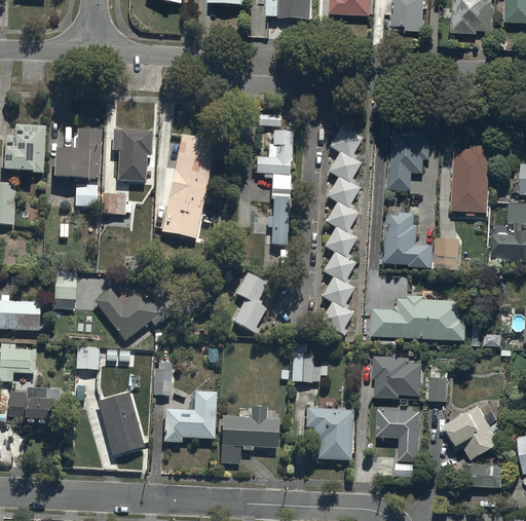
[(269,0),(269,16),(282,17),(282,20),(311,21),(311,0),(269,0)]
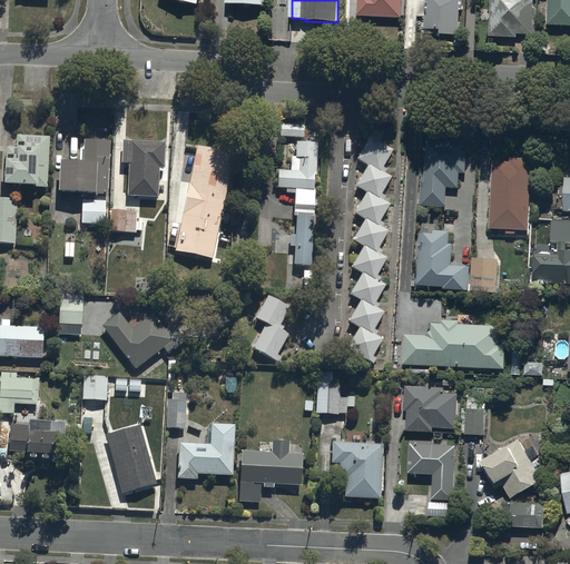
[(402,17),(402,0),(360,0),(359,16),(402,17)]
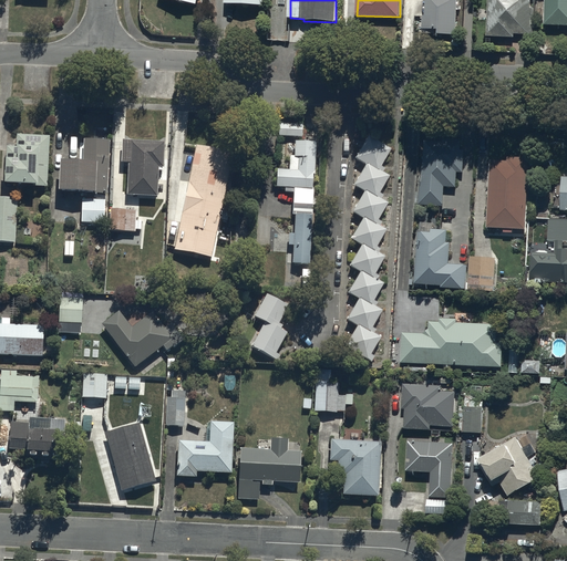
[(428,0),(428,17),(424,17),(423,32),(440,32),(440,35),(457,35),(459,0),(428,0)]
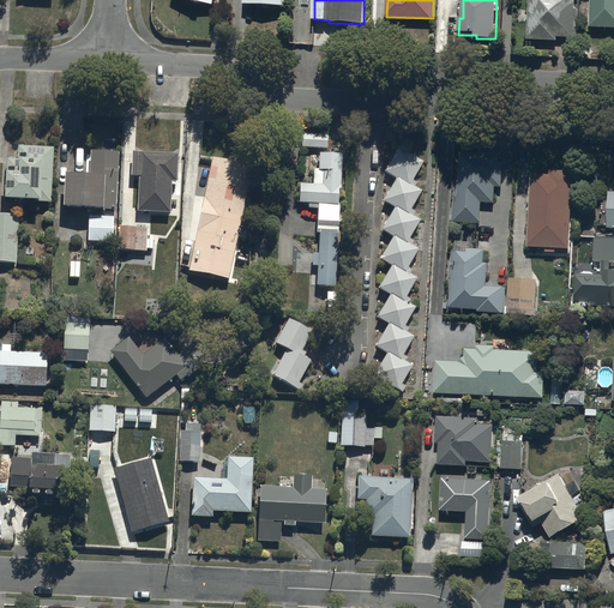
[(529,0),(529,38),(558,40),(558,35),(578,36),(579,7),(576,7),(576,0),(529,0)]
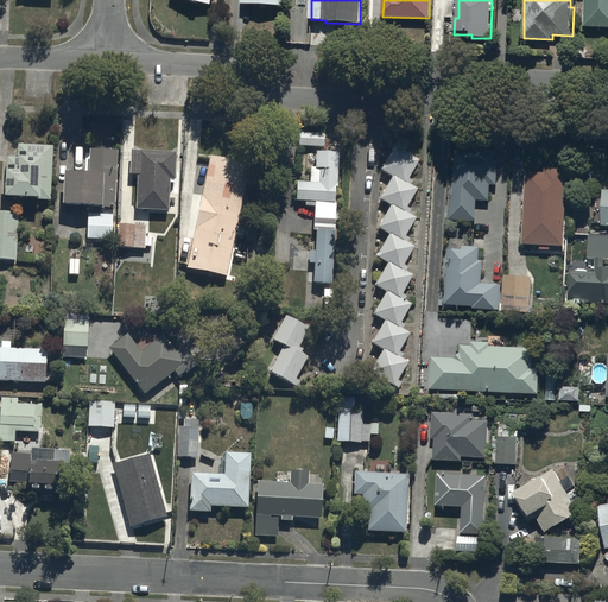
[(586,0),(584,25),(607,25),(607,0),(586,0)]
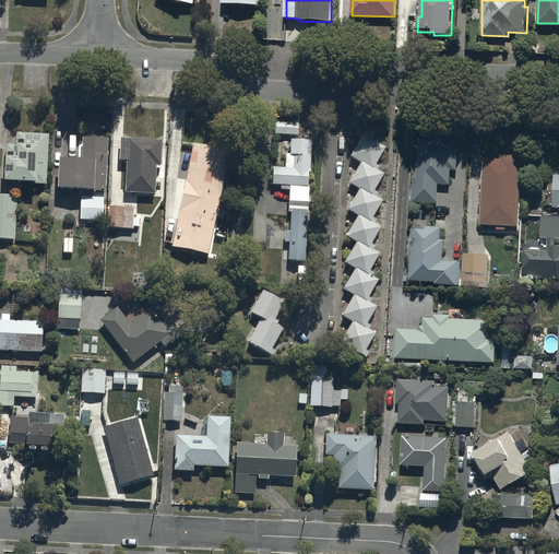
[(274,132),(298,133),(298,121),(274,121),(274,132)]
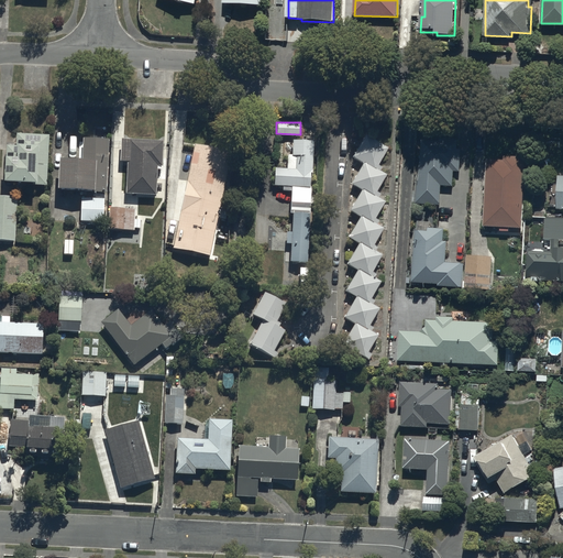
[(386,144),(364,132),(352,155),(362,161),(351,182),(361,188),(350,209),(360,215),(349,236),(359,241),(346,263),(356,269),(345,290),(355,295),(344,316),(354,321),(342,343),(366,357),(370,352),(367,351),(376,334),(370,329),(371,326),(367,324),(377,306),(371,303),(373,298),(370,297),(378,280),(372,276),(374,272),(371,270),(381,252),(373,249),(375,245),(372,243),(382,226),(374,222),(376,218),(374,217),(383,200),(376,196),(378,190),(375,189),(385,172),(377,167),(379,164),(376,162),(386,144)]
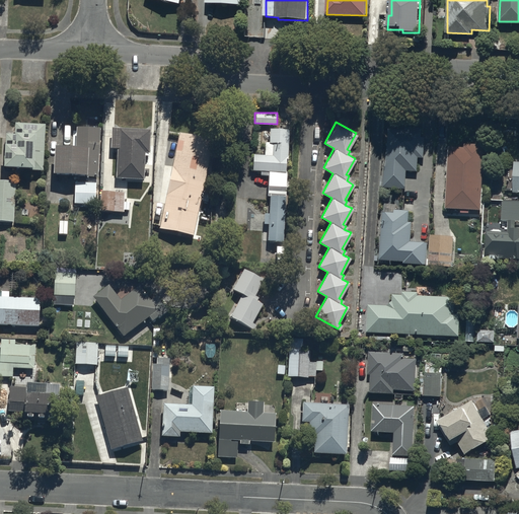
[(44,172),(45,126),(15,125),(15,136),(6,135),(5,173),(34,174),(34,172),(44,172)]
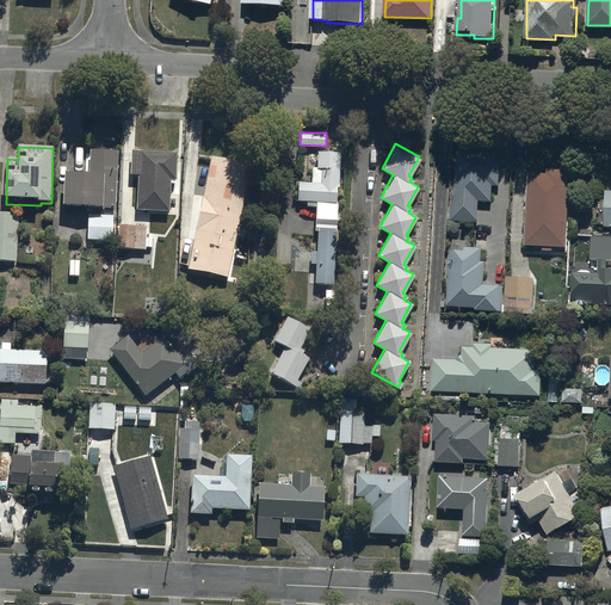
[(334,281),(337,229),(338,199),(338,184),(340,184),(341,150),(319,149),(319,164),(313,164),(313,180),(300,180),(298,197),(316,198),(316,228),(318,228),(318,248),(312,248),(312,259),(316,260),(316,281),(334,281)]
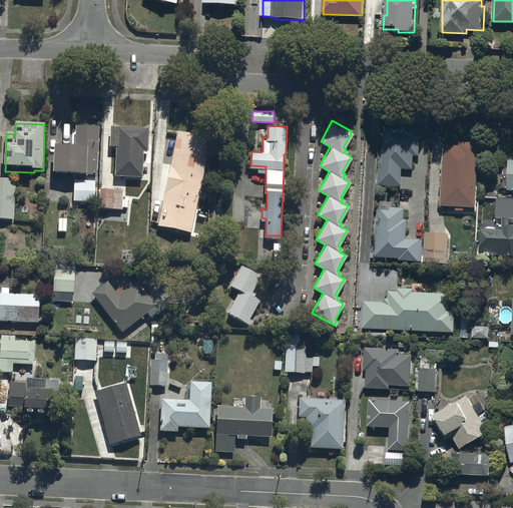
[(419,127),(385,125),(381,183),(401,184),(402,166),(413,167),(414,154),(420,154),(421,135),(418,135),(419,127)]
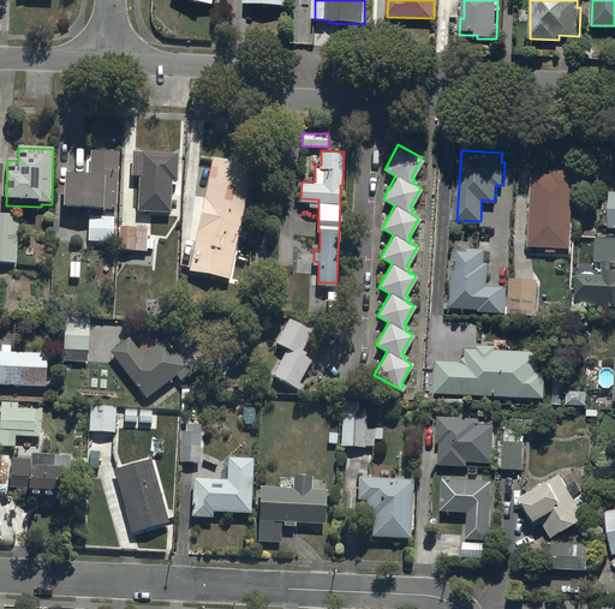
[(117,212),(119,153),(91,151),(90,180),(65,180),(64,212),(103,214),(105,210),(117,212)]
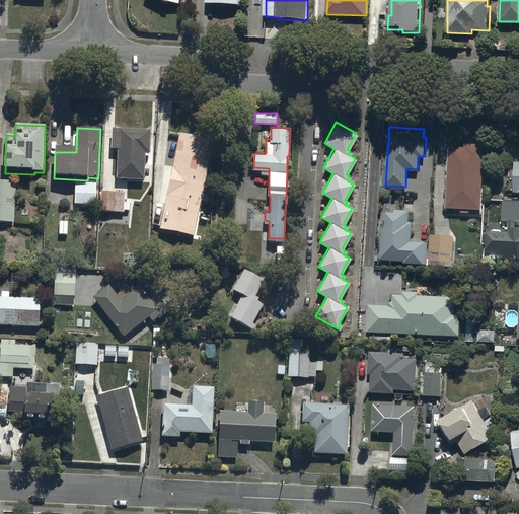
[(150,130),(113,129),(112,149),(119,149),(117,178),(144,179),(145,155),(149,155),(150,130)]
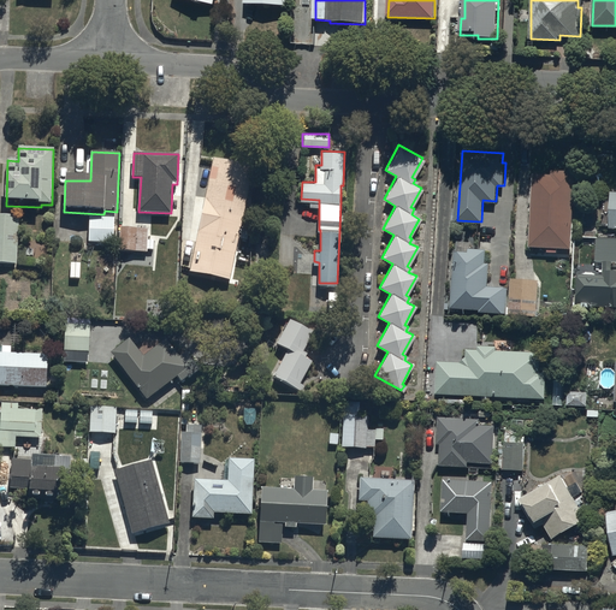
[(253,167),(213,159),(190,272),(230,279),(240,234),(250,236),(254,218),(243,215),(253,167)]
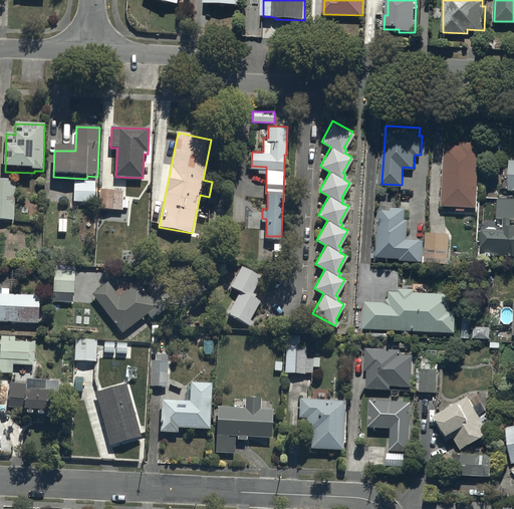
[(478,208),(481,143),(462,142),(462,146),(446,146),(443,206),(458,207),(458,210),(466,210),(466,207),(478,208)]
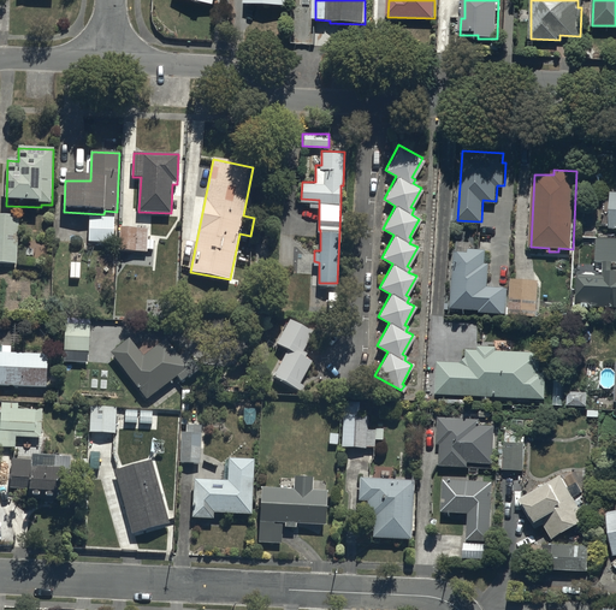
[(0,214),(0,261),(16,264),(19,217),(0,214)]
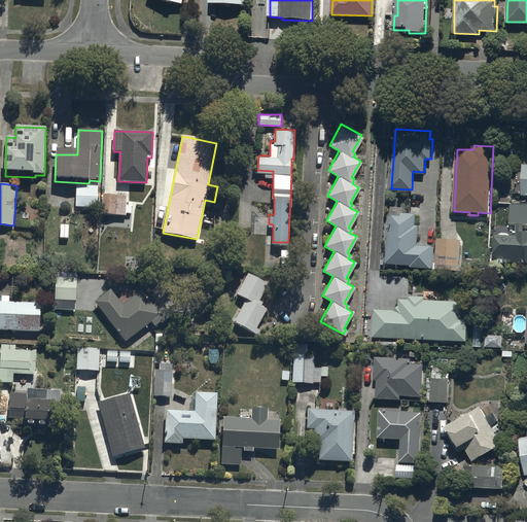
[(76,206),(97,206),(98,184),(91,184),(76,184),(76,206)]
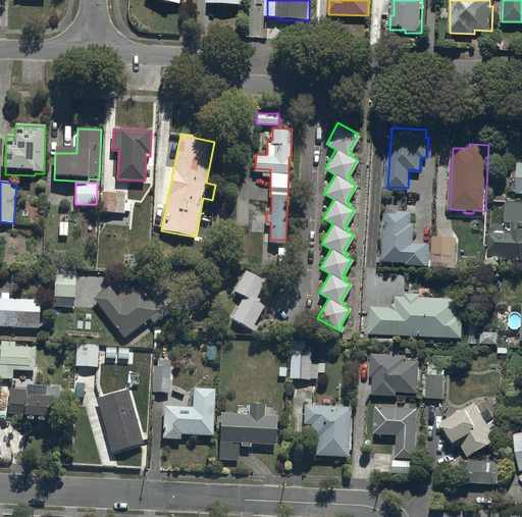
[(125,193),(102,192),(101,212),(124,213),(124,210),(131,210),(131,202),(125,202),(125,193)]
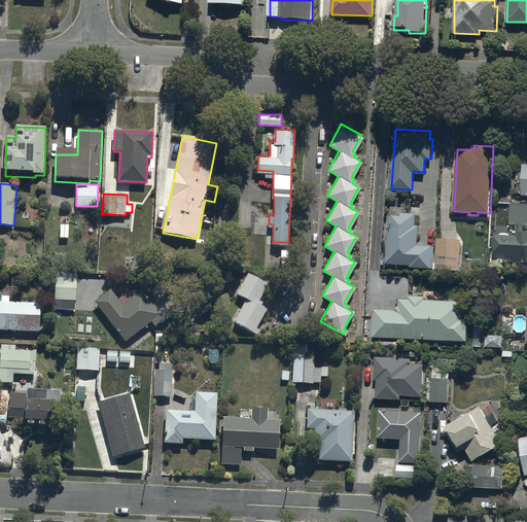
[(517,233),(496,232),(495,258),(499,258),(499,263),(504,263),(505,258),(526,259),(526,262),(526,234),(524,235),(524,221),(526,220),(526,202),(512,202),(511,220),(517,220),(517,233)]
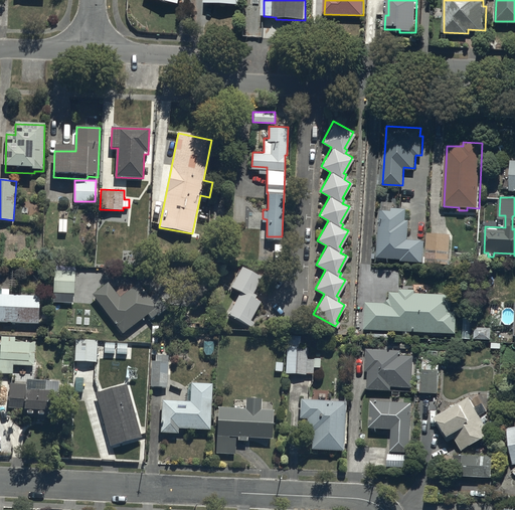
[(393,211),(380,210),(378,257),(402,258),(402,261),(423,262),(424,240),(409,239),(410,220),(406,220),(407,208),(393,207),(393,211)]
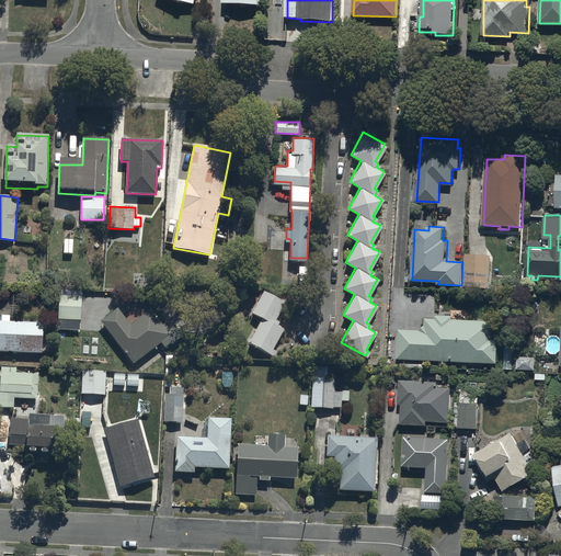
[(65,251),(73,251),(73,236),(65,236),(65,251)]
